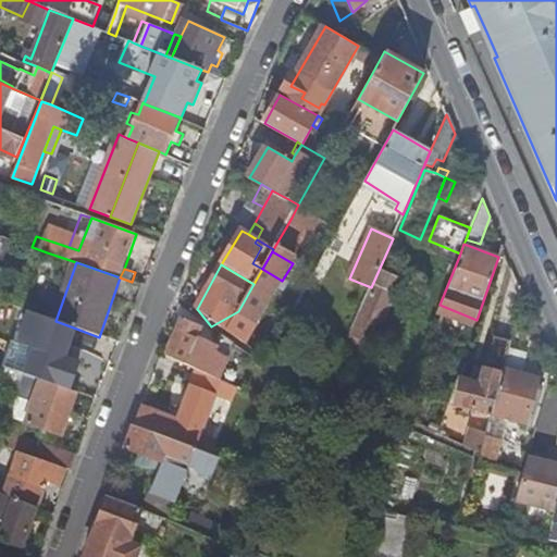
[(259,323),(282,281),(262,269),(254,284),(238,311),(256,321),(259,323)]
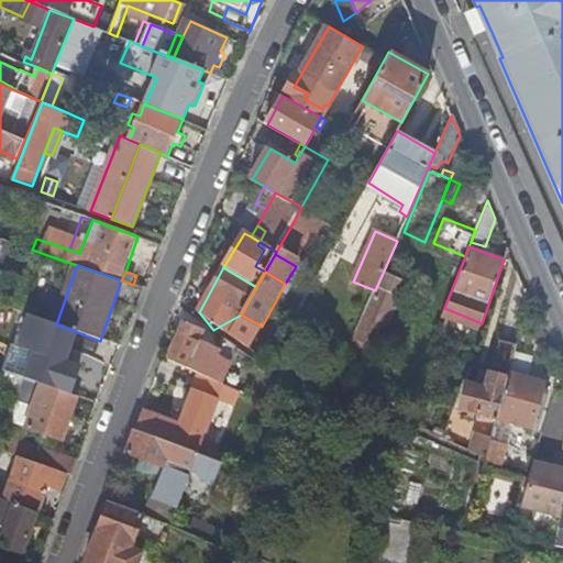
[(377,349),(397,299),(401,288),(381,280),(372,301),(355,341),(377,349)]
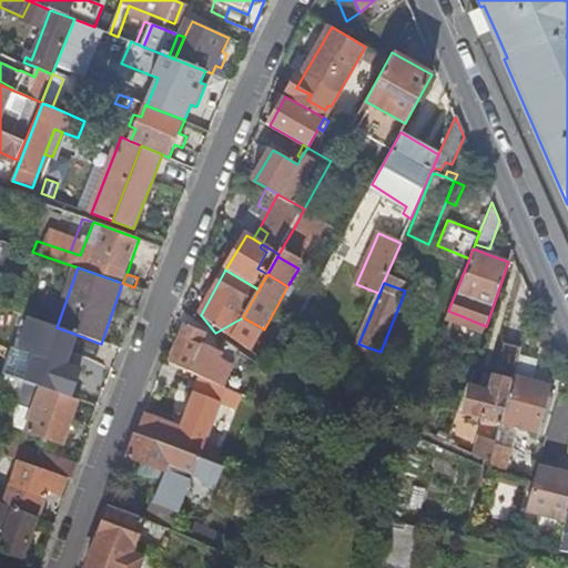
[(401,302),(381,352),(388,355),(409,306),(401,302)]
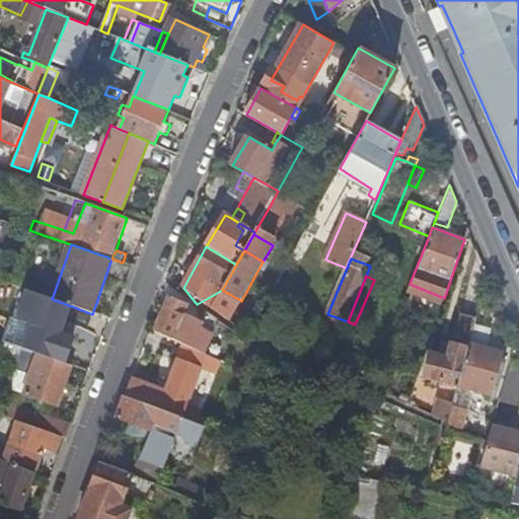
[(408,289),(442,304),(444,298),(410,284),(408,289)]
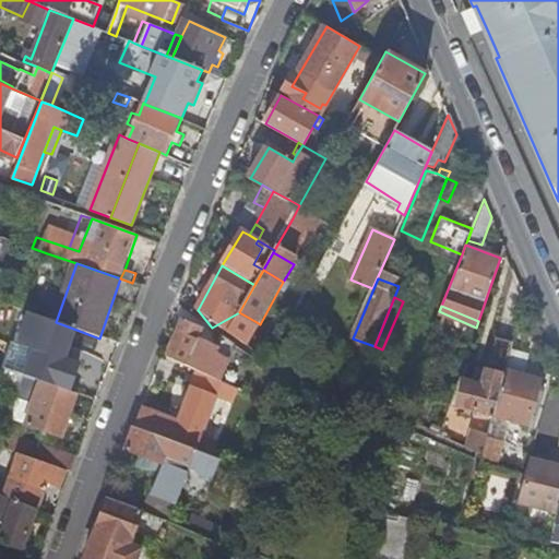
[(239,312),(227,332),(245,345),(257,322),(239,312)]
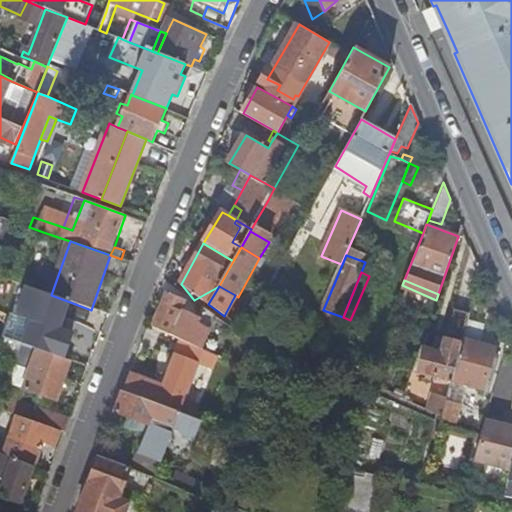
[(32,321),(24,344),(64,358),(73,334),(61,330),(70,302),(51,295),(27,287),(17,316),(32,321)]
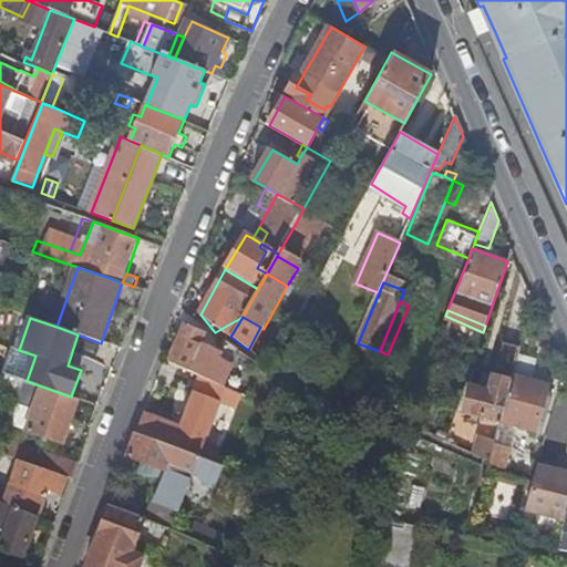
[(187,325),(169,362),(200,377),(226,388),(237,357),(239,350),(226,340),(220,352),(204,344),(208,333),(187,325)]
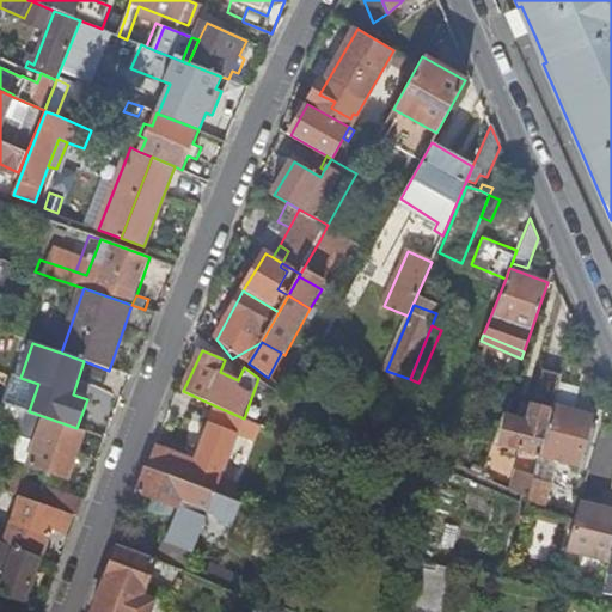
[(558,384),(561,373),(543,368),(530,415),(527,421),(522,420),(508,415),(500,444),(502,445),(501,451),(519,456),(520,450),(539,453),(558,384)]
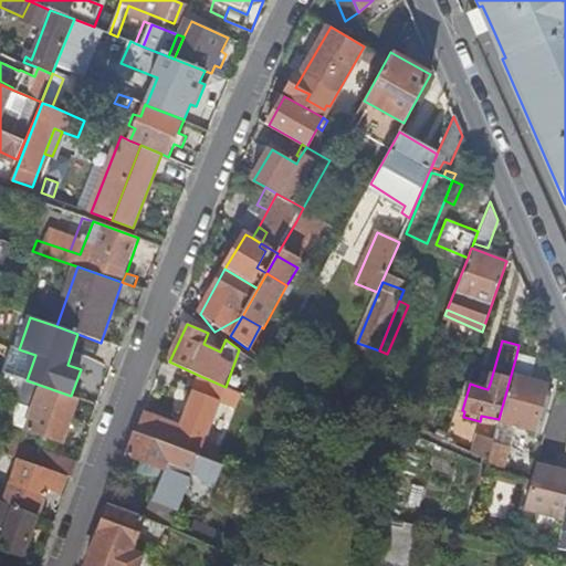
[(379,350),(357,343),(350,359),(371,368),(379,350)]
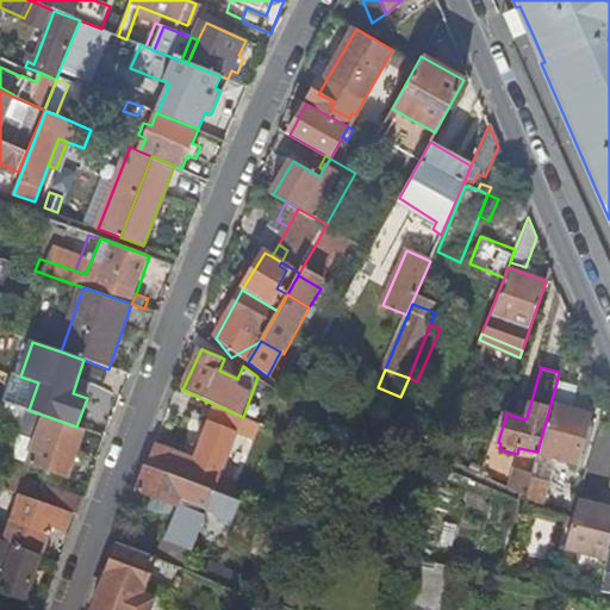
[(556,383),(537,452),(584,465),(593,428),(587,427),(590,414),(570,409),(576,387),(556,383)]
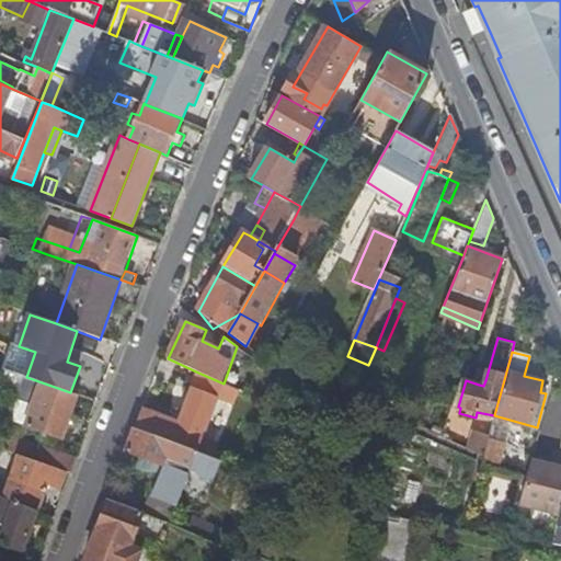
[(26,377),(2,369),(0,374),(0,380),(24,389),(13,421),(64,438),(79,396),(70,392),(26,377)]
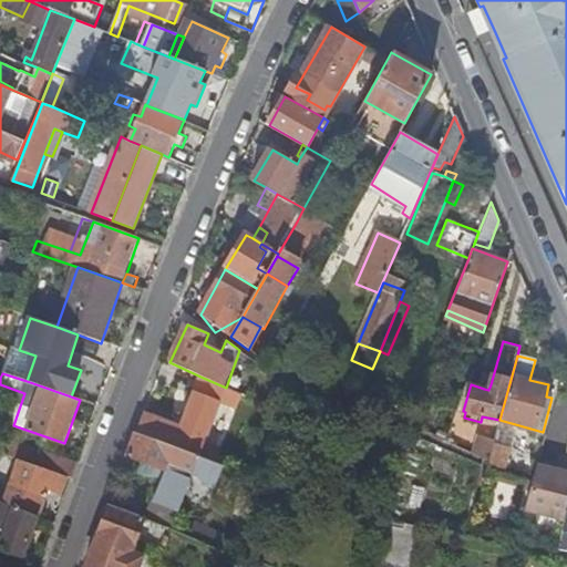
[(144,414),(137,433),(176,447),(200,457),(205,445),(220,403),(226,388),(200,377),(186,418),(179,414),(173,416),(171,423),(144,414)]
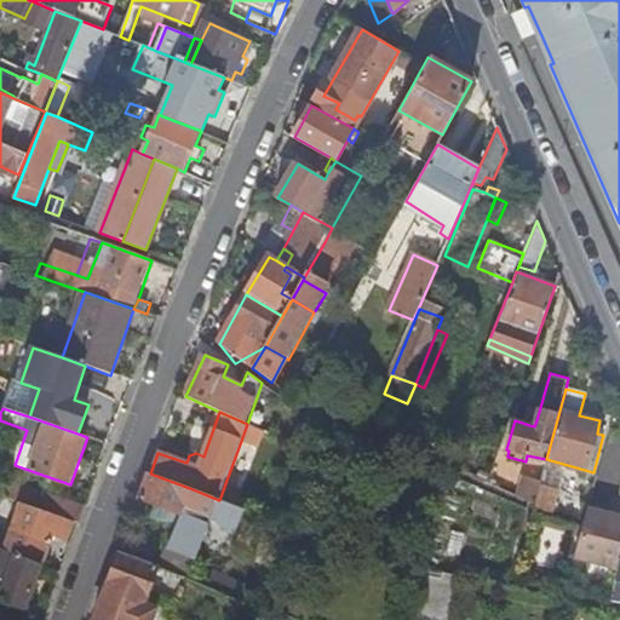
[(247,424),(241,441),(259,447),(265,432),(247,424)]
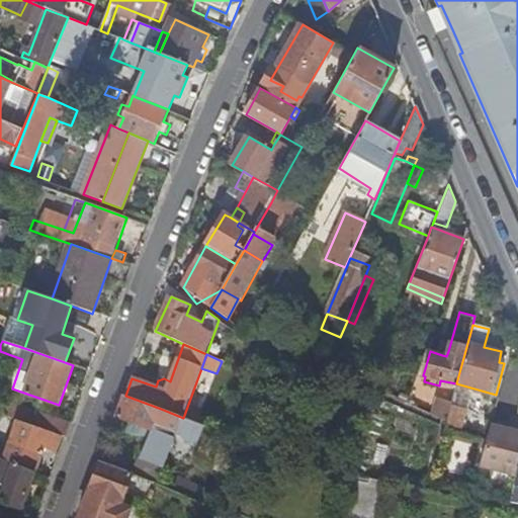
[(173,445),(183,418),(161,409),(125,396),(117,416),(133,423),(131,428),(148,435),(138,458),(165,468),(173,445)]
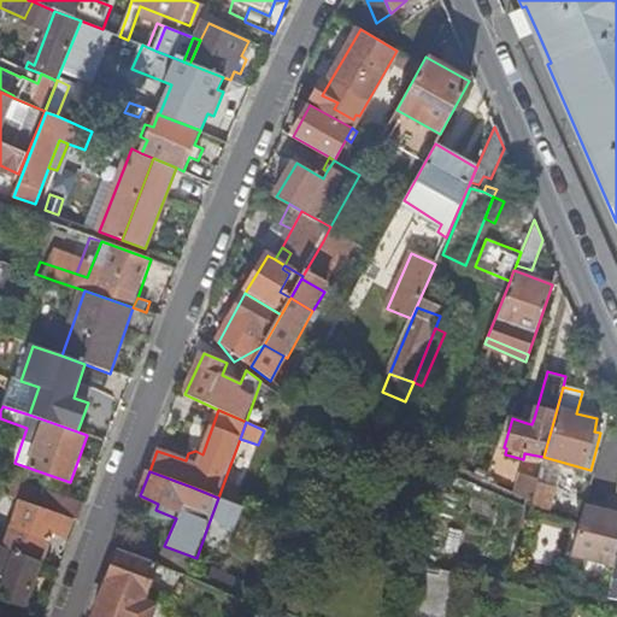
[(536,487),(517,480),(512,494),(533,503),(536,487)]
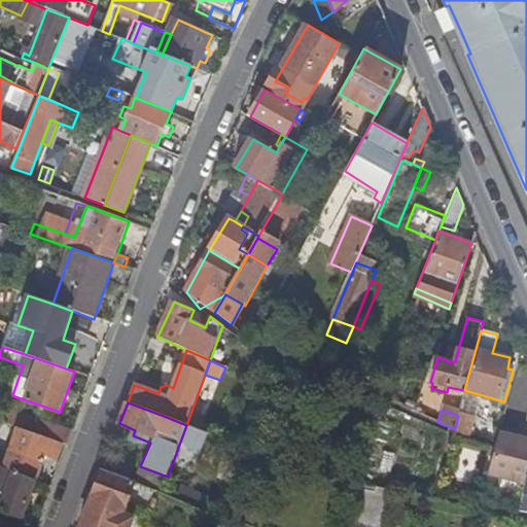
[(186,425),(202,431),(206,420),(190,414),(186,425)]
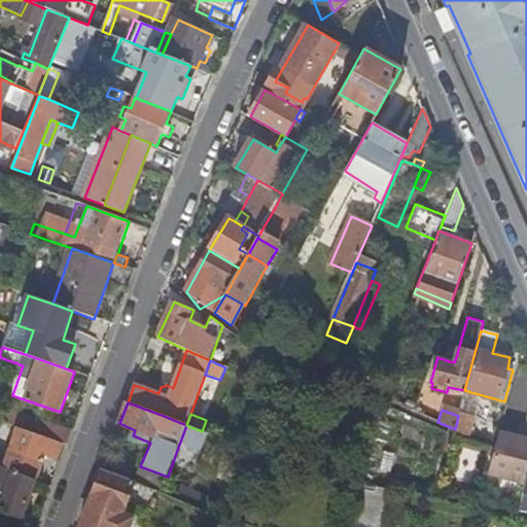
[(468,418),(458,415),(458,416),(455,429),(454,431),(464,434),(468,418)]
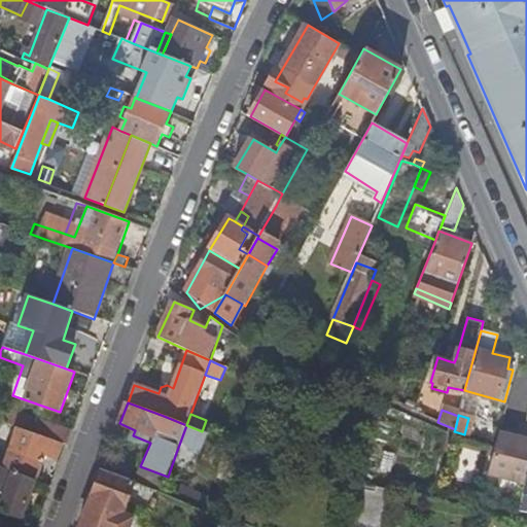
[(10,416),(7,424),(62,444),(66,445),(70,432),(24,416),(22,420),(10,416)]
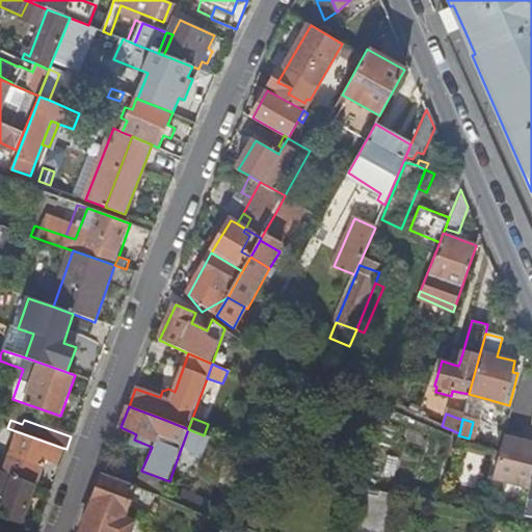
[(7,428),(0,449),(0,470),(34,484),(44,460),(56,464),(62,448),(7,428)]
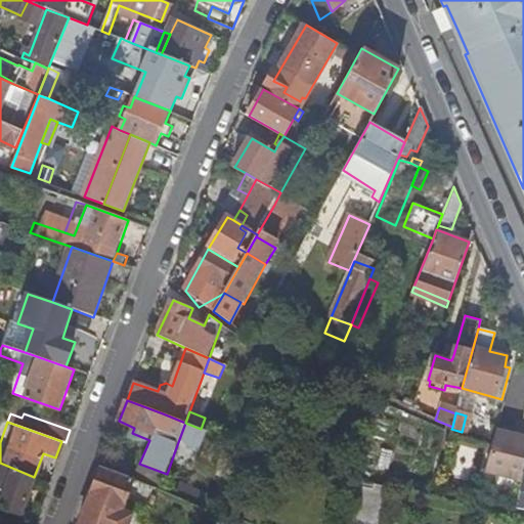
[(482,471),(521,482),(523,472),(523,466),(523,424),(517,422),(513,432),(496,427),(492,442),(491,442),(482,471)]
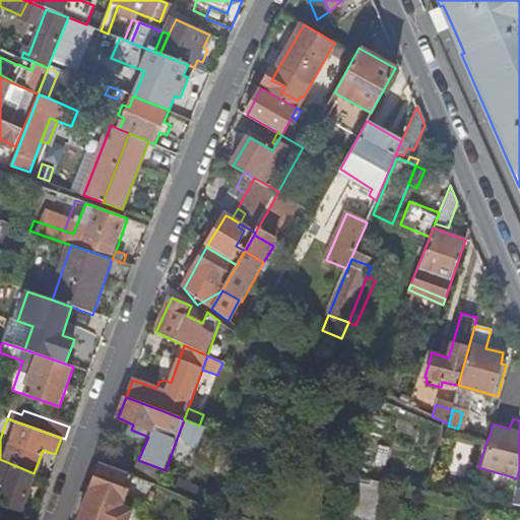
[(199,426),(184,419),(174,447),(166,470),(188,478),(206,429),(199,426)]
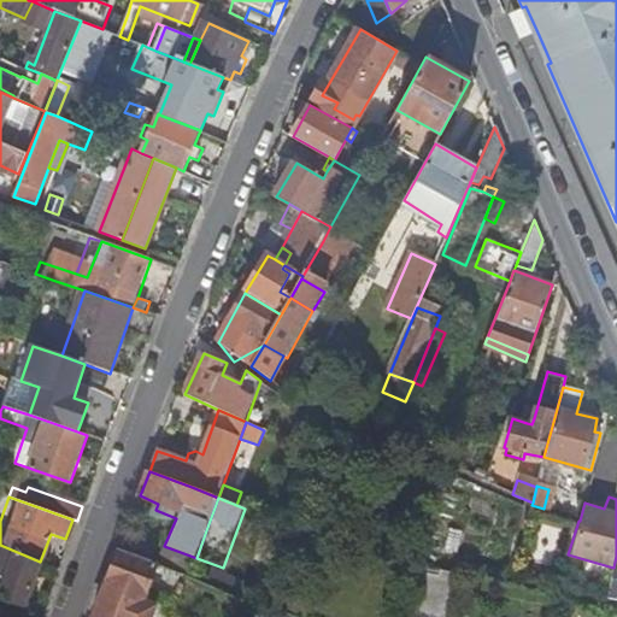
[(0,573),(5,576),(0,592),(0,613),(10,616),(19,616),(40,562),(0,545),(0,573)]
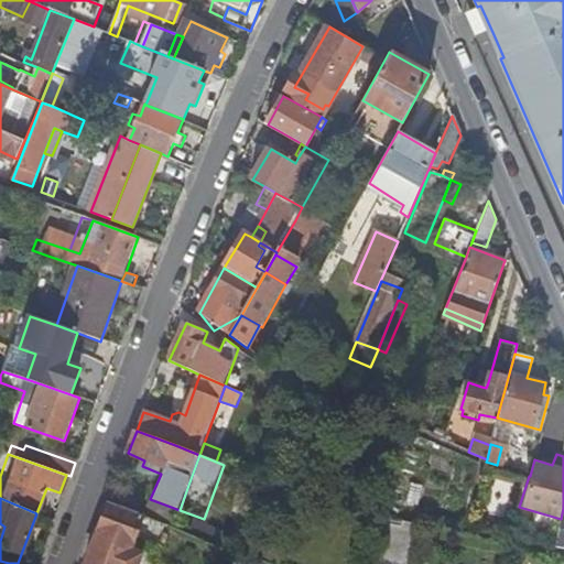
[(85,563),(140,563),(143,559),(131,553),(145,516),(109,502),(85,563)]
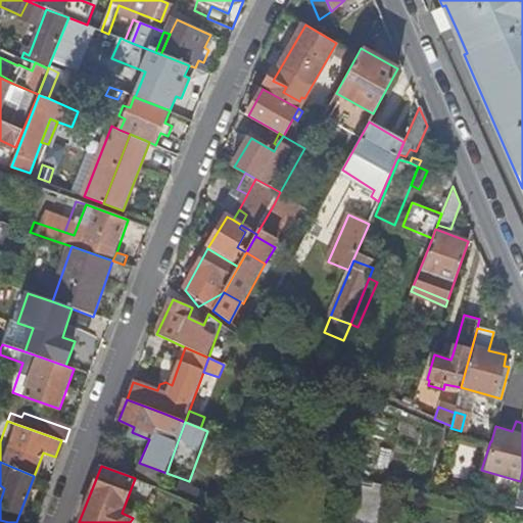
[(522,471),(520,481),(514,508),(522,509),(522,471)]
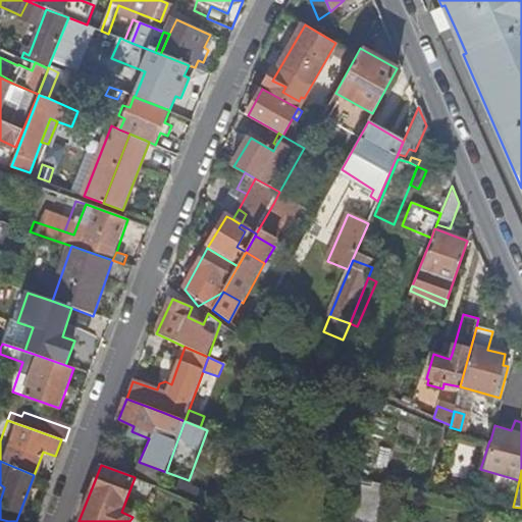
[(380,521),(390,486),(373,482),(371,486),(353,481),(342,521),(380,521)]
